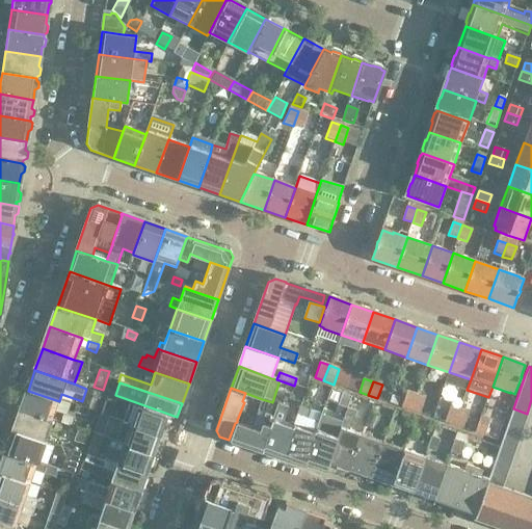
[(28,391),(21,411),(52,422),(59,401),(28,391)]
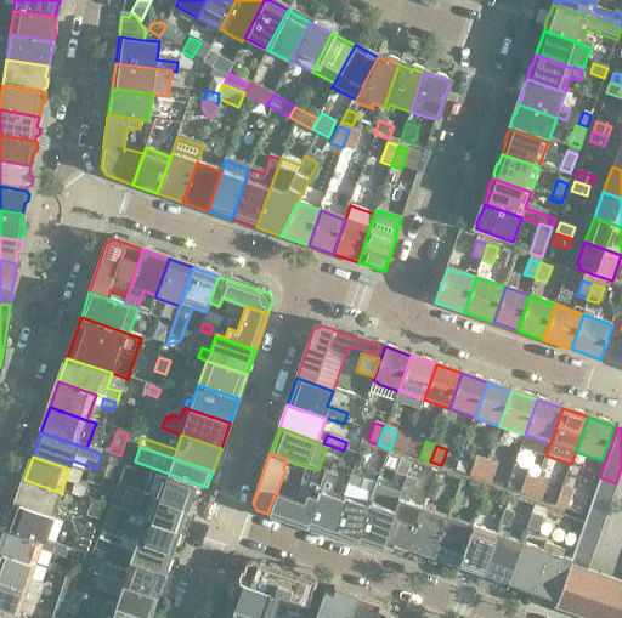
[(112,482),(119,461),(108,458),(101,478),(112,482)]
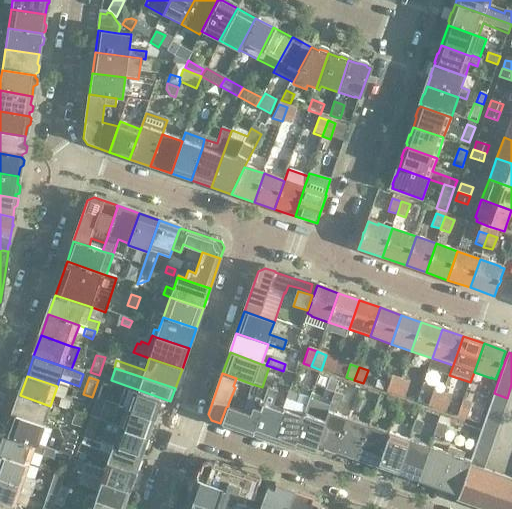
[(392,378),(387,392),(396,395),(401,381),(392,378)]
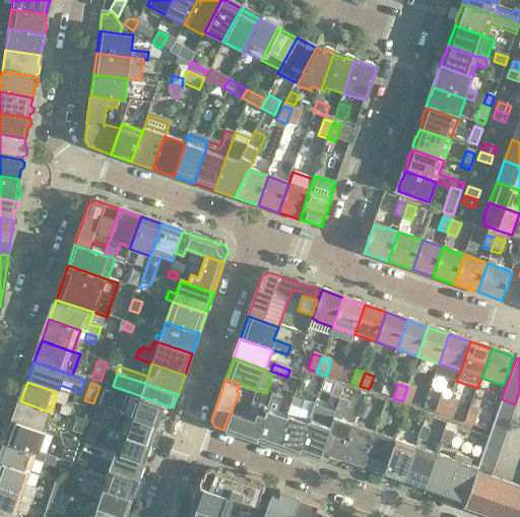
[(407,387),(402,401),(411,404),(416,390),(407,387)]
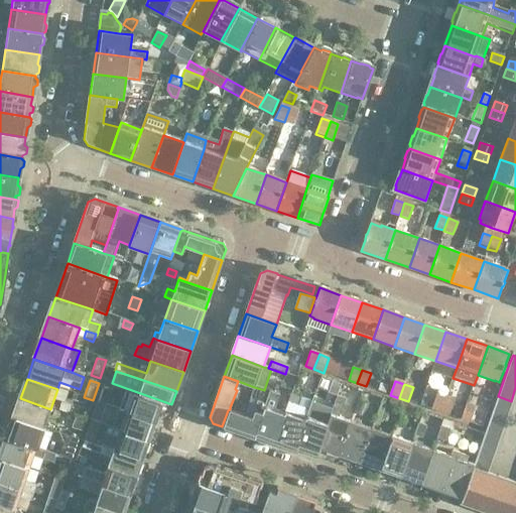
[(103,385),(97,403),(104,406),(110,408),(114,395),(113,395),(114,389),(103,385)]
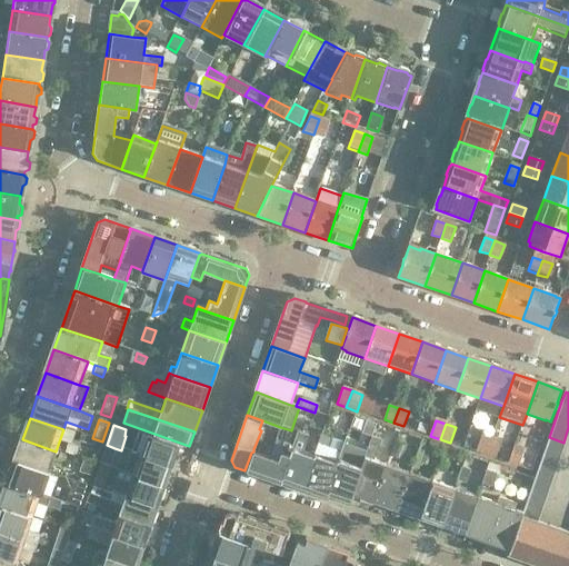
[(139,433),(131,454),(170,467),(177,447),(167,444),(167,443),(139,433)]
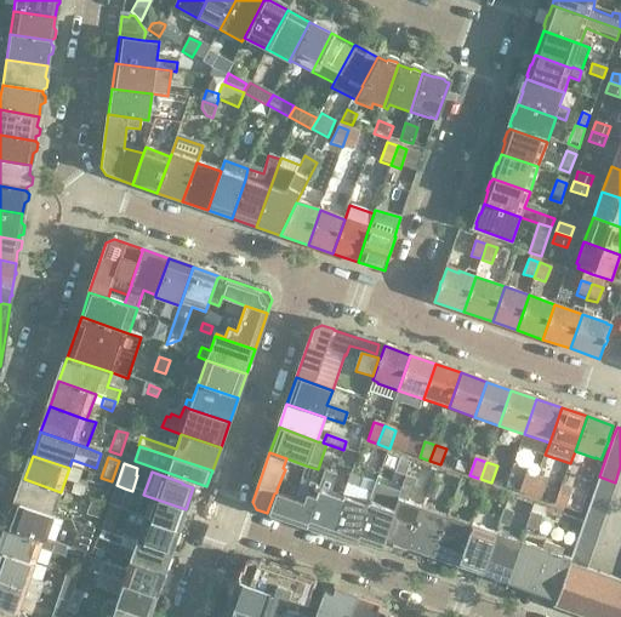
[(318,490),(305,526),(306,526),(330,535),(343,496),(342,496),(342,498),(329,493),(335,478),(324,473),(318,486),(318,490)]
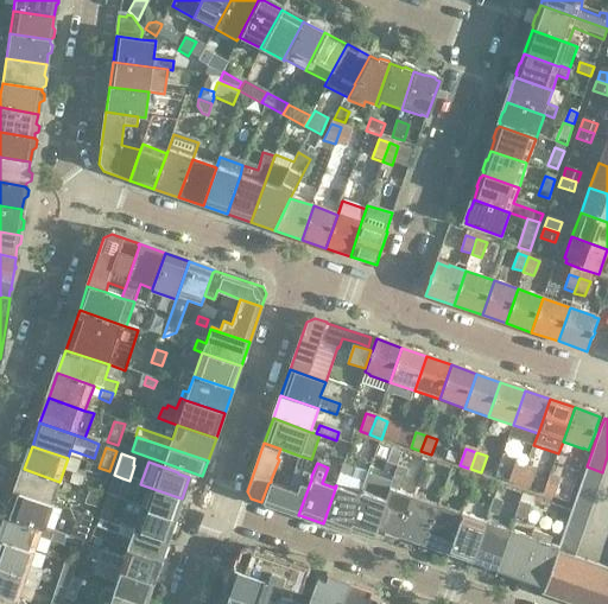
[(514,465),(510,482),(520,485),(525,469),(514,465)]
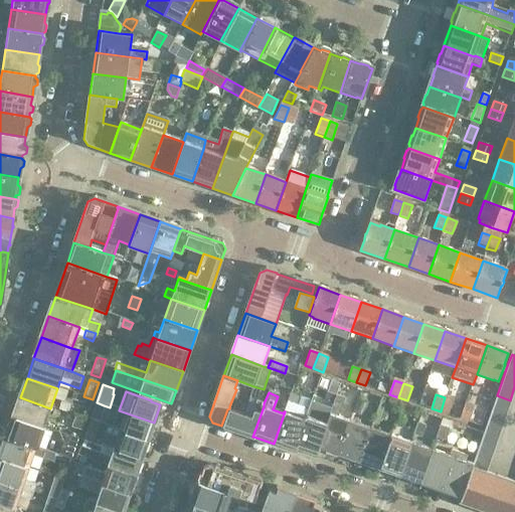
[(285,411),(274,444),(295,452),(296,449),(313,401),(299,396),(296,406),(288,403),(285,411)]
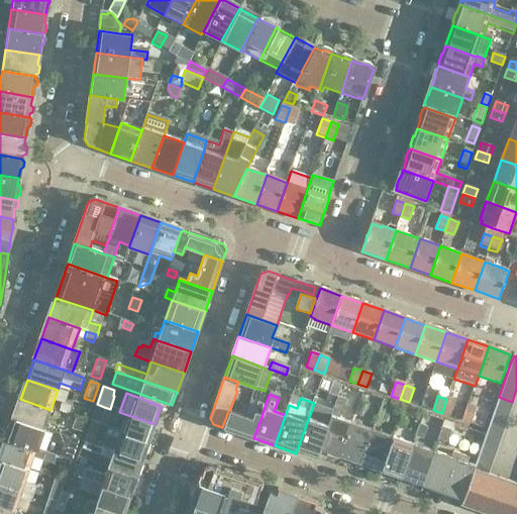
[(318,450),(319,451),(320,450),(320,449),(327,451),(329,455),(335,457),(339,455),(351,423),(339,419),(345,401),(337,398),(333,409),(327,425),(327,426),(318,450)]
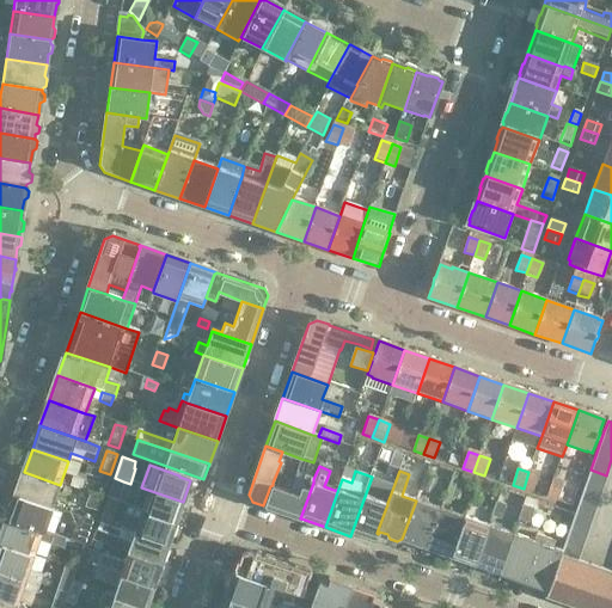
[(24,472),(16,497),(51,509),(60,485),(24,472)]
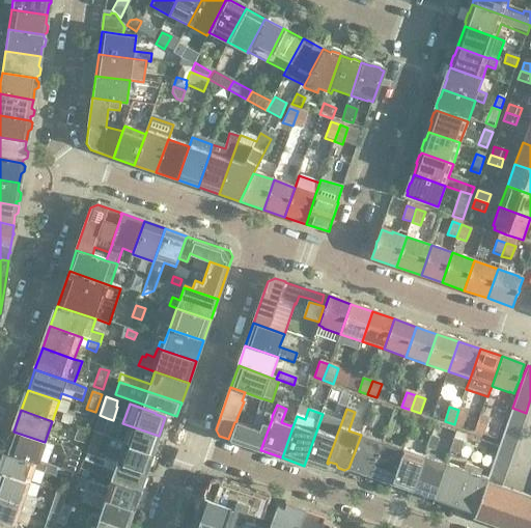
[(458,410),(454,424),(463,427),(468,414),(458,410)]
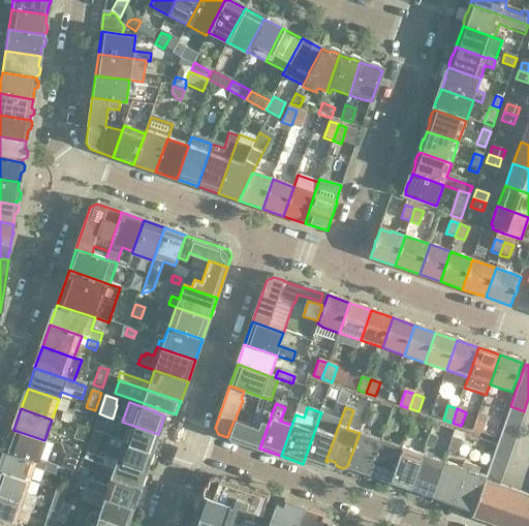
[(234,421),(227,437),(259,449),(271,418),(271,414),(263,412),(257,410),(253,424),(236,418),(236,420),(234,421)]
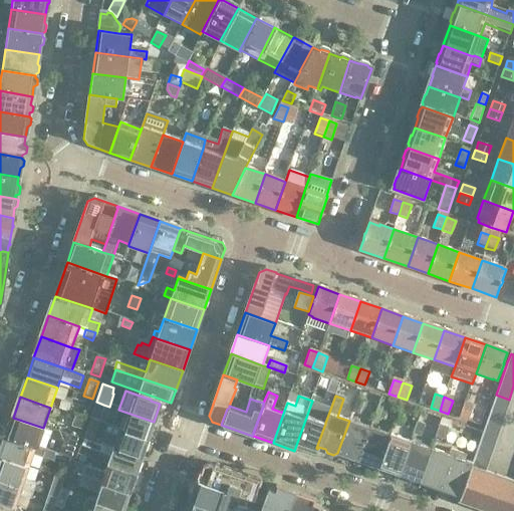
[(312,401),(295,448),(315,455),(317,449),(316,448),(325,424),(325,423),(331,407),(312,401)]
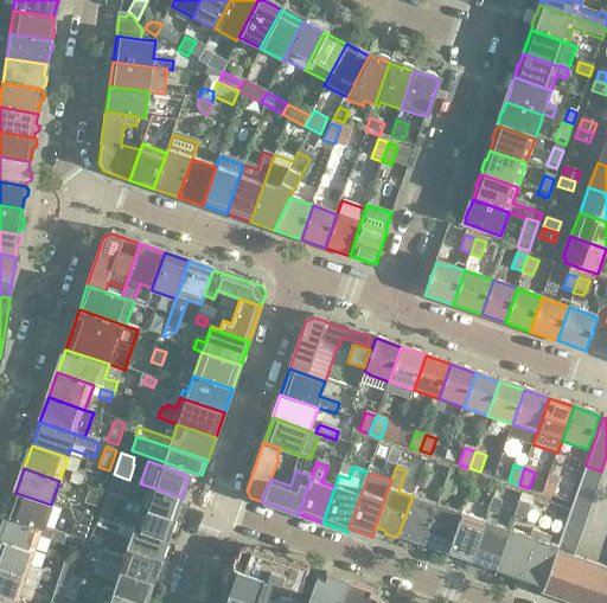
[(432,476),(422,473),(416,488),(426,492),(432,476)]
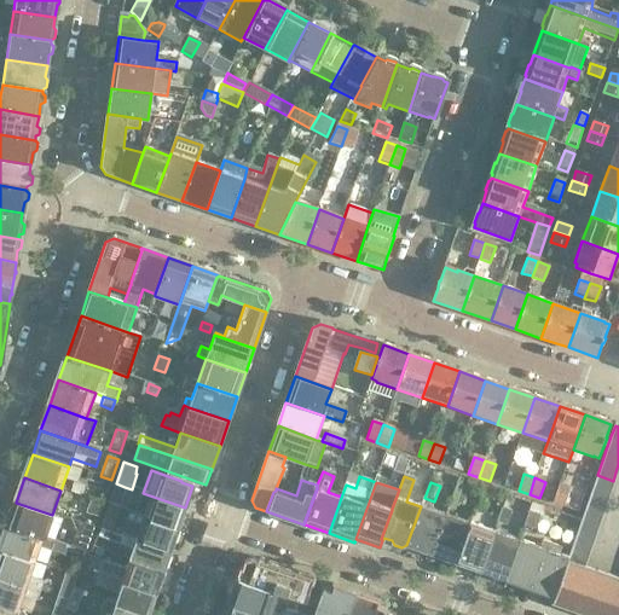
[(82,488),(70,483),(68,493),(79,497),(82,488)]
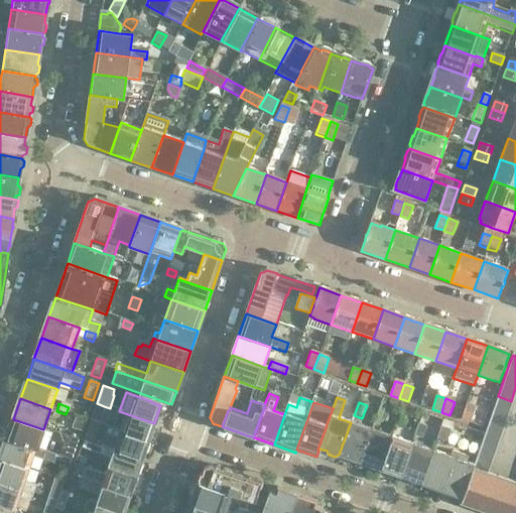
[(103,406),(97,403),(90,421),(97,423),(103,406)]
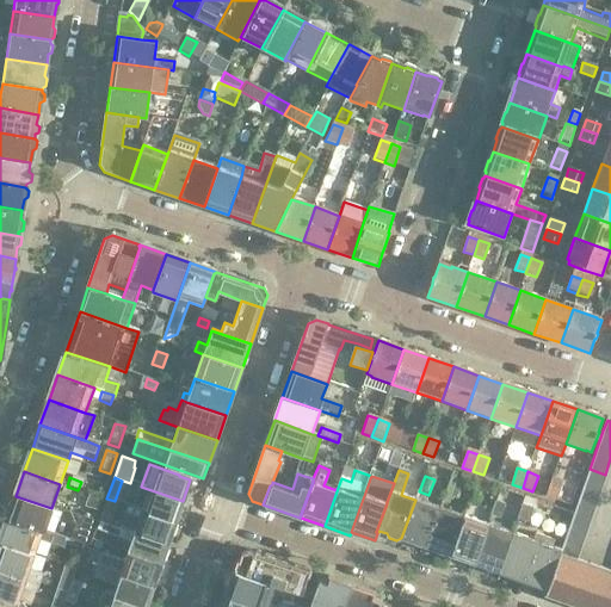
[(551,478),(544,499),(555,503),(562,482),(551,478)]
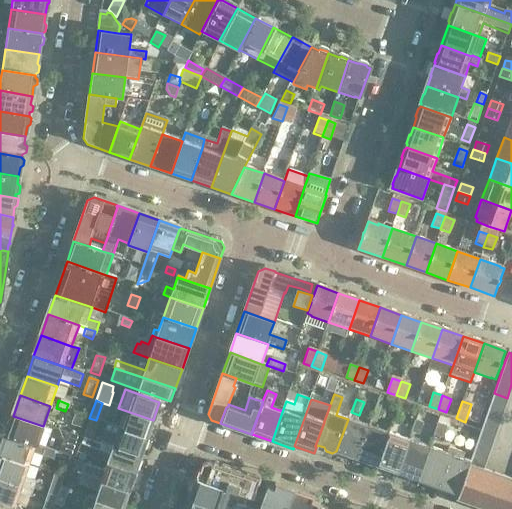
[(399,404),(396,412),(408,417),(411,408),(399,404)]
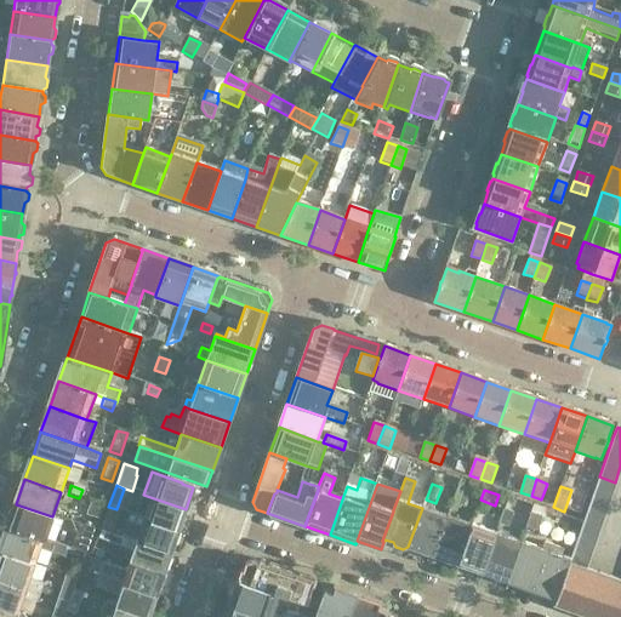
[(462,493),(456,491),(449,510),(456,513),(462,493)]
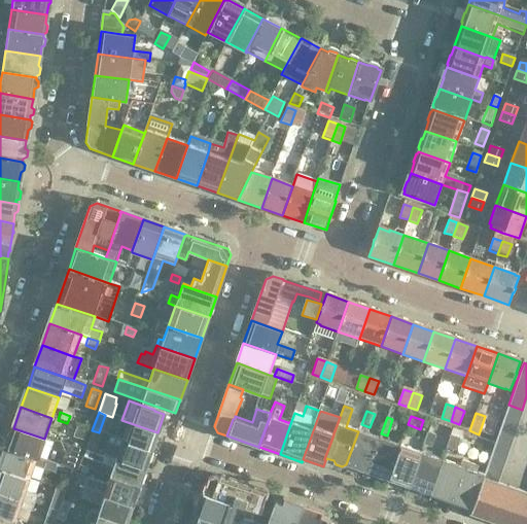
[(121,420),(115,439),(151,452),(157,432),(121,420)]
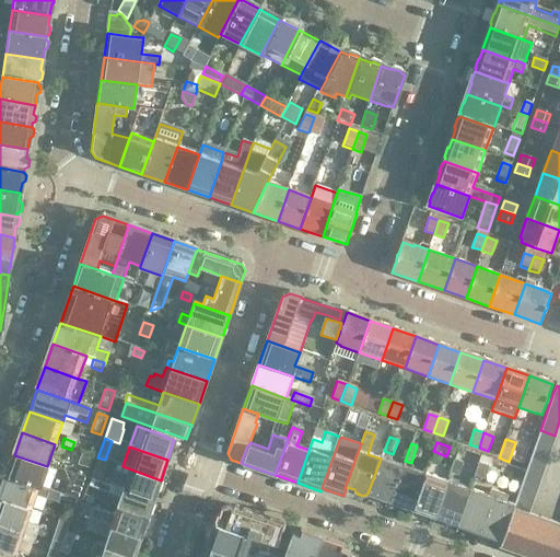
[(458,461),(462,451),(458,450),(450,474),(458,478),(464,462),(458,461)]
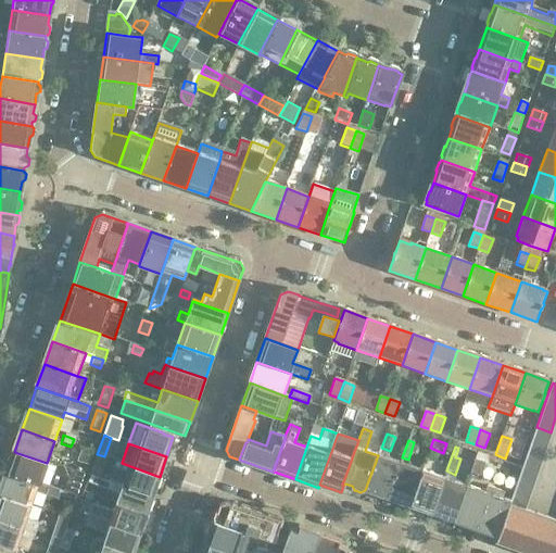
[(79,451),(75,464),(86,468),(90,455),(79,451)]
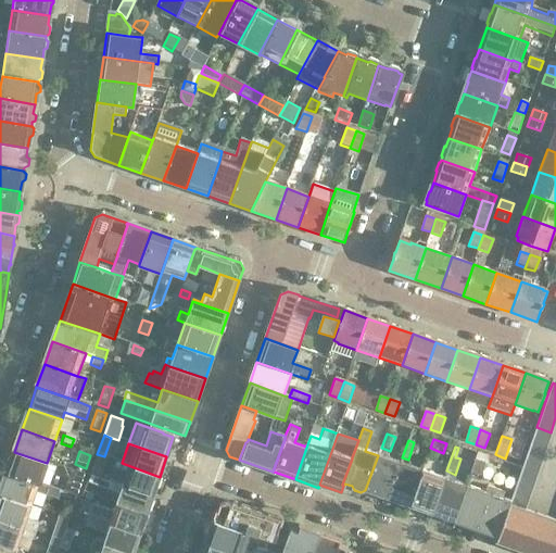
[(14,452),(7,474),(39,485),(47,463),(14,452)]
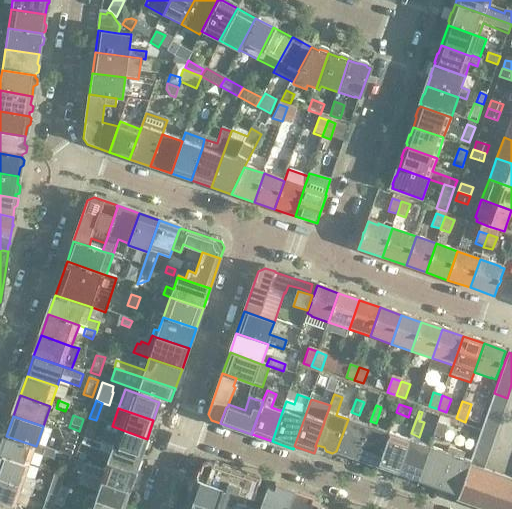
[(348,419),(336,451),(345,454),(346,458),(352,460),(356,458),(368,426),(348,419)]
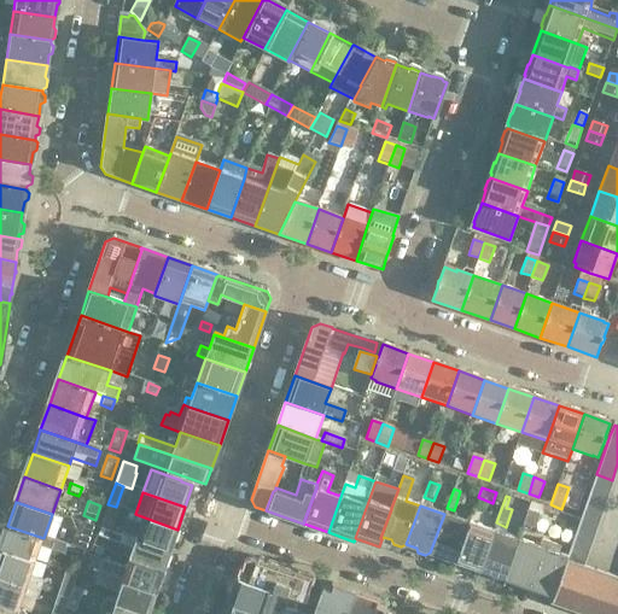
[(531,506),(524,527),(535,530),(542,509),(531,506)]
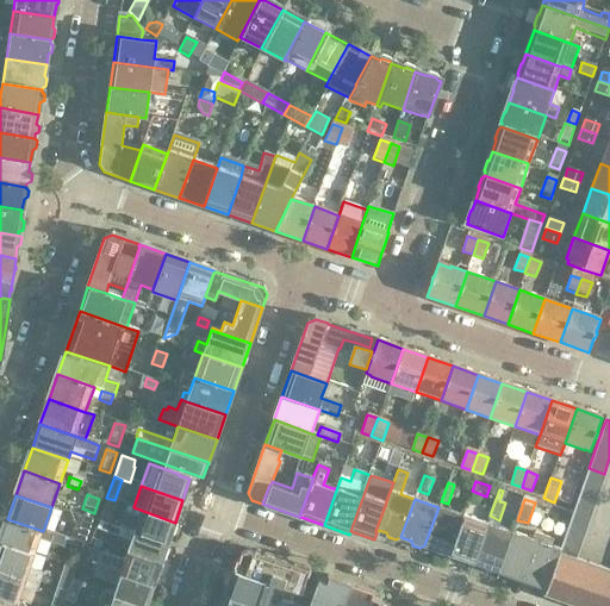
[(123,512),(117,525),(167,543),(175,523),(134,507),(125,505),(123,512)]
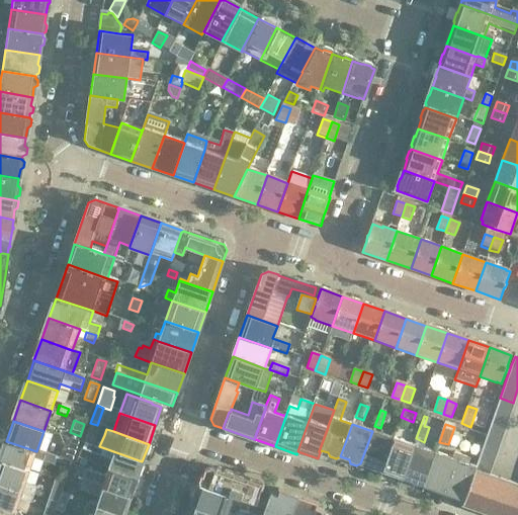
[(83,441),(85,441),(91,443),(94,434),(87,431),(83,441)]
